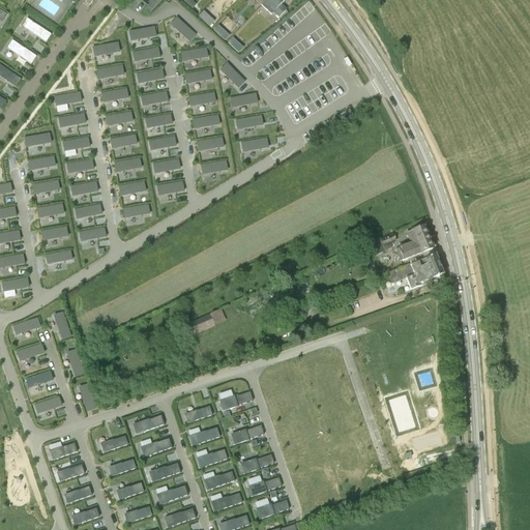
[(184,0),(182,3),(190,10),(196,5),(189,0),(184,0)]
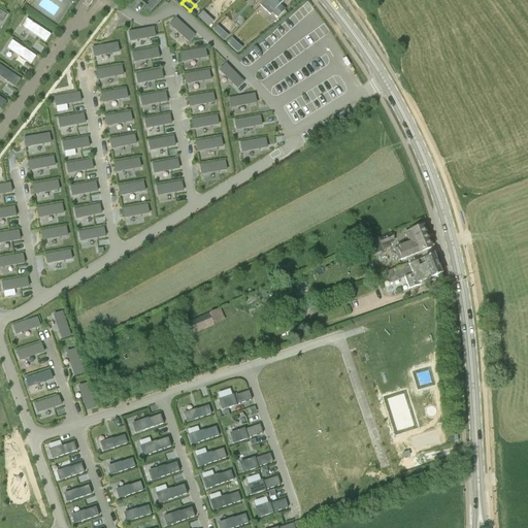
[(277,18),(285,10),(279,5),(284,1),(283,0),(266,0),(264,3),(261,7),(270,15),(272,13),(277,18)]
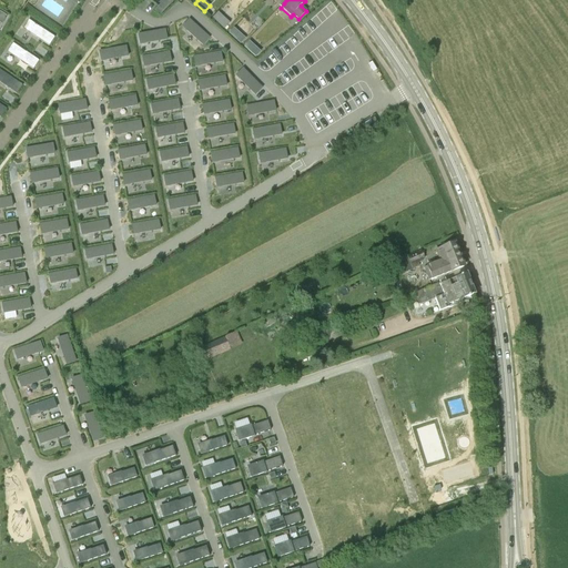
[(224,29),(230,22),(217,12),(212,18),(224,29)]
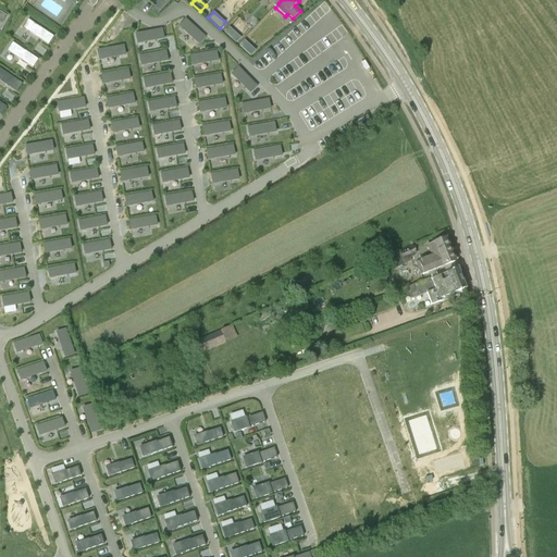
[(180,26),(198,45),(206,37),(186,20),(180,26)]
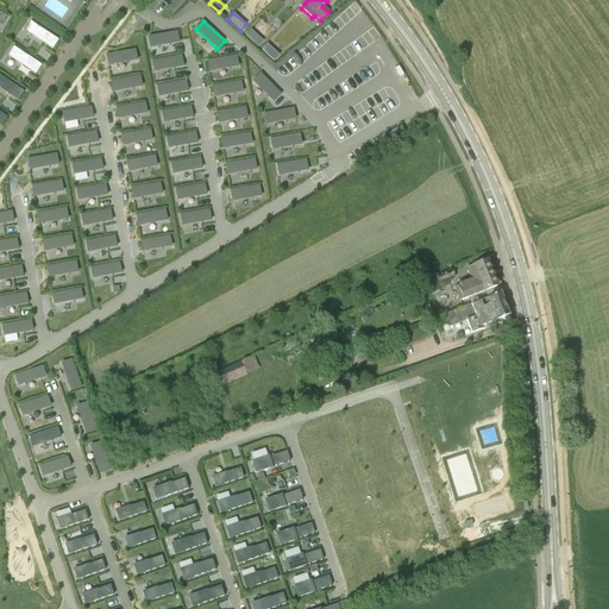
[(29,33),(41,41),(41,42),(52,50),(58,41),(35,25),(29,33)]
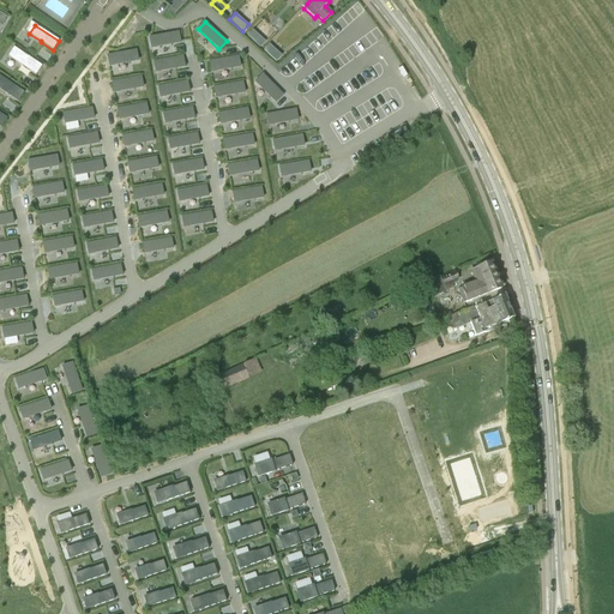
[(253,30),(247,36),(260,48),(266,42),(253,30)]
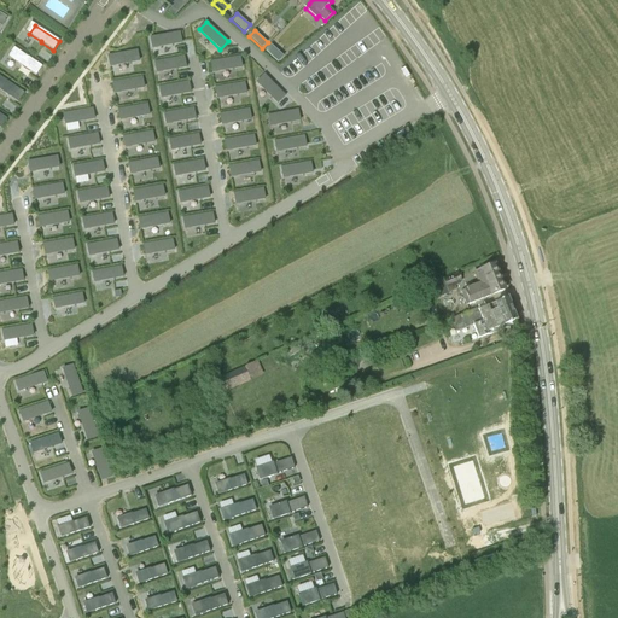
[(153,48),(181,44),(180,33),(151,38),(153,48)]
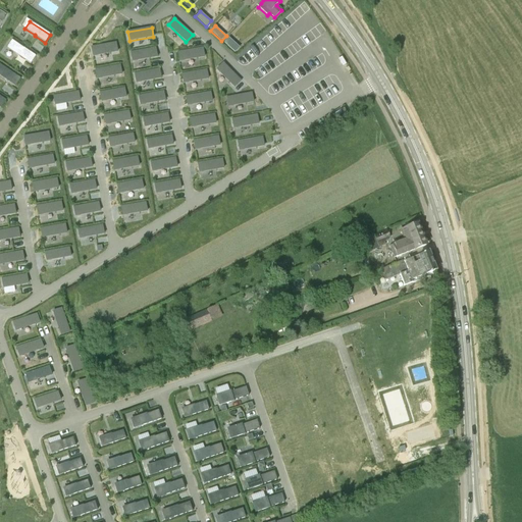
[(244,51),(251,58),(271,42),(265,35),(244,51)]
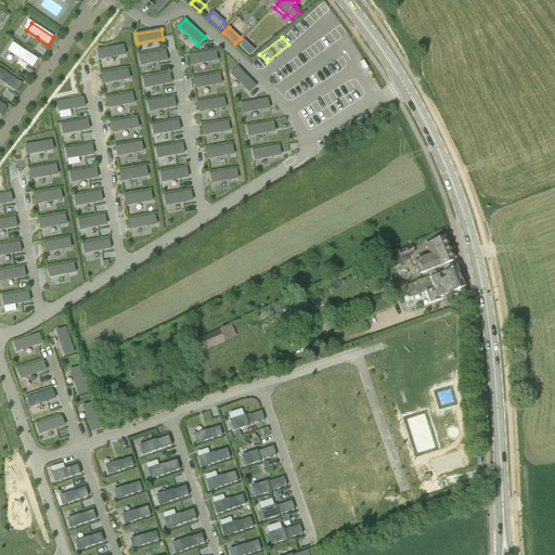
[(245,39),(239,46),(250,57),(257,51),(245,39)]
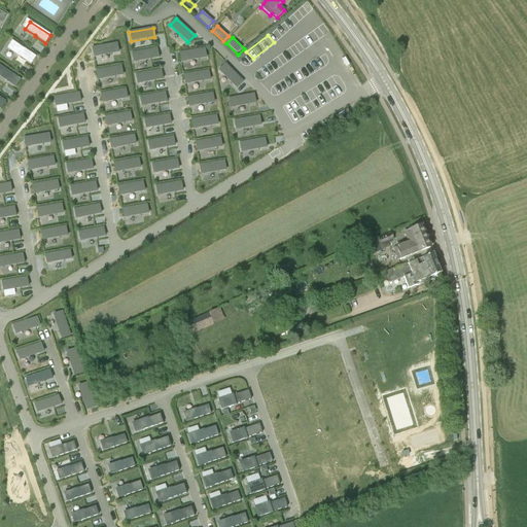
[(10,50),(21,58),(31,65),(36,57),(15,43),(10,50)]
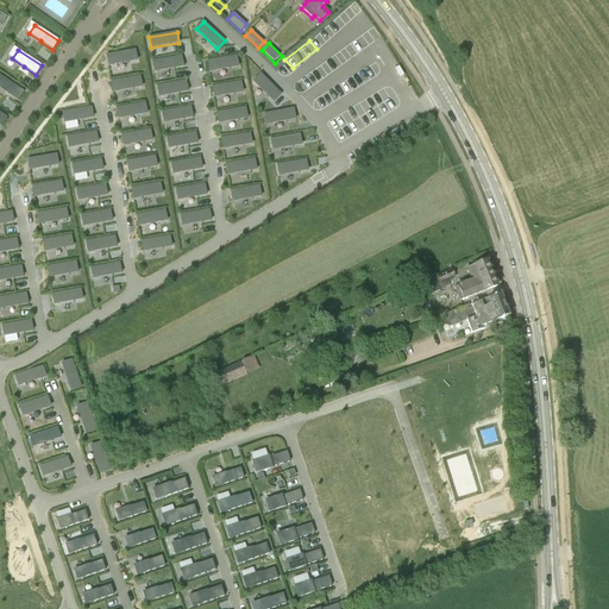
[(135,51),(107,56),(108,67),(137,61),(135,51)]
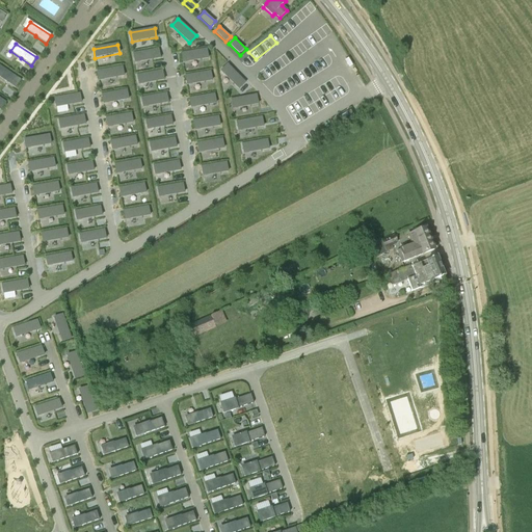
[(160,58),(158,50),(134,54),(135,63),(160,58)]
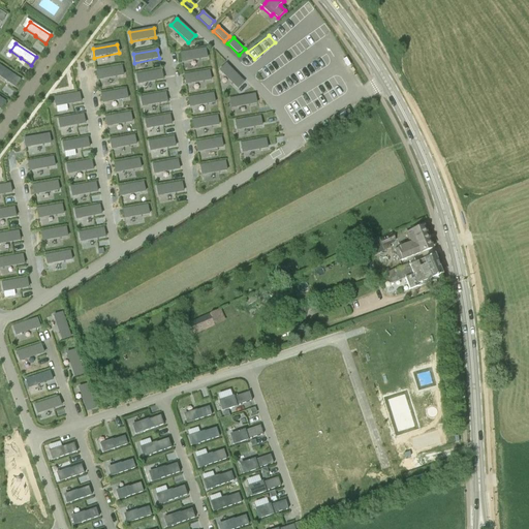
[(205,50),(181,54),(182,63),(207,58),(205,50)]
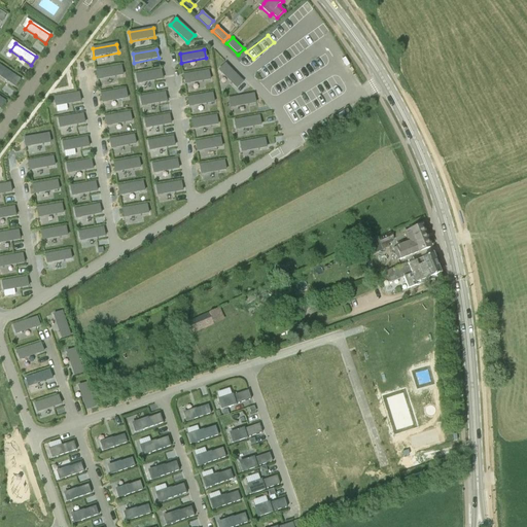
[(236,89),(243,81),(225,64),(218,71),(236,89)]
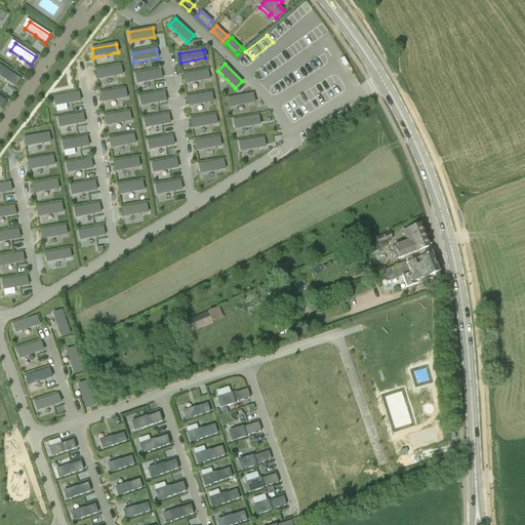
[(5,80),(15,87),(21,79),(0,66),(0,75),(6,80),(5,80)]
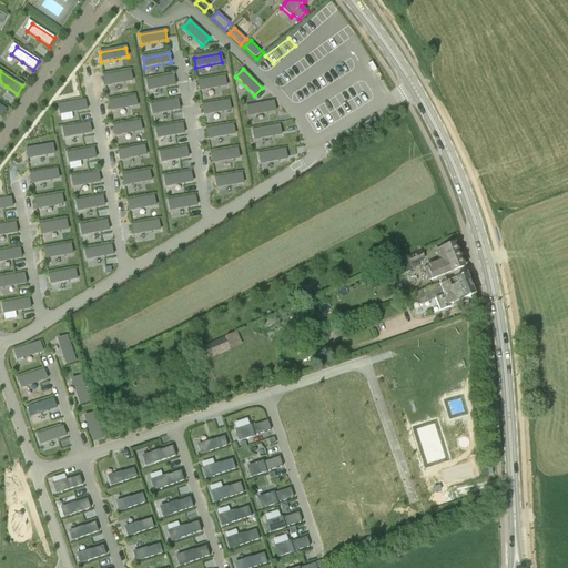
[(105,87),(132,81),(130,72),(104,77),(105,87)]
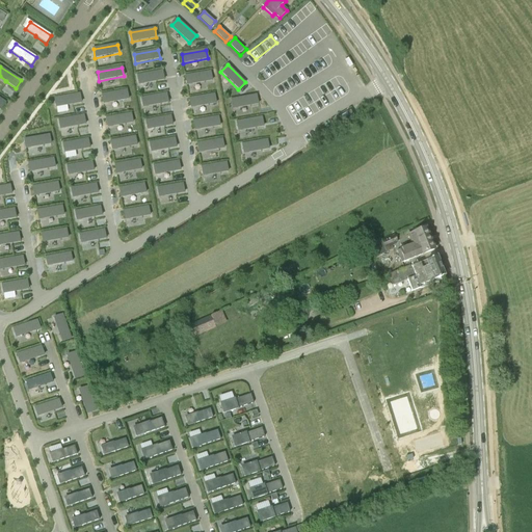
[(164,80),(162,71),(137,76),(139,84),(164,80)]
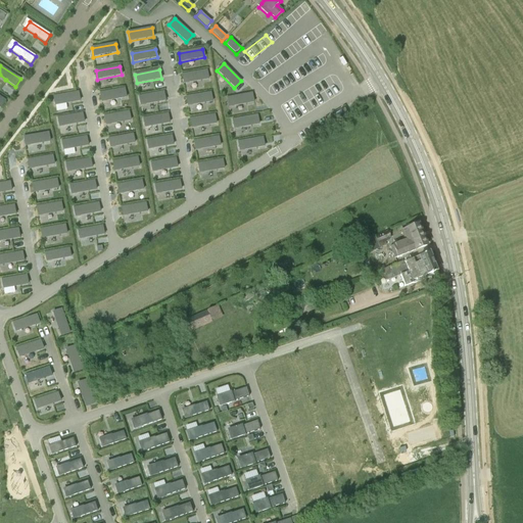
[(208,80),(206,70),(182,75),(184,84),(208,80)]
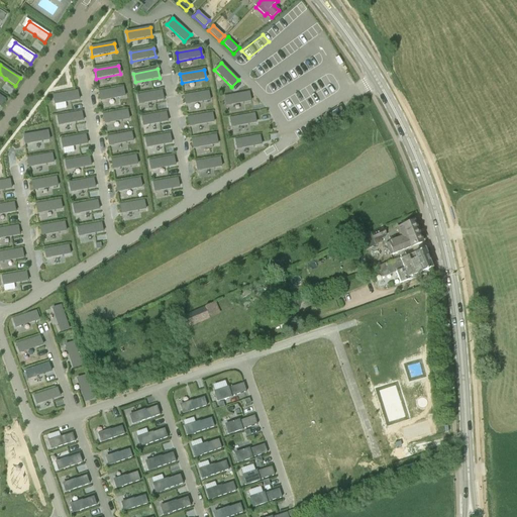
[(123,88),(99,92),(101,101),(124,97),(123,88)]
